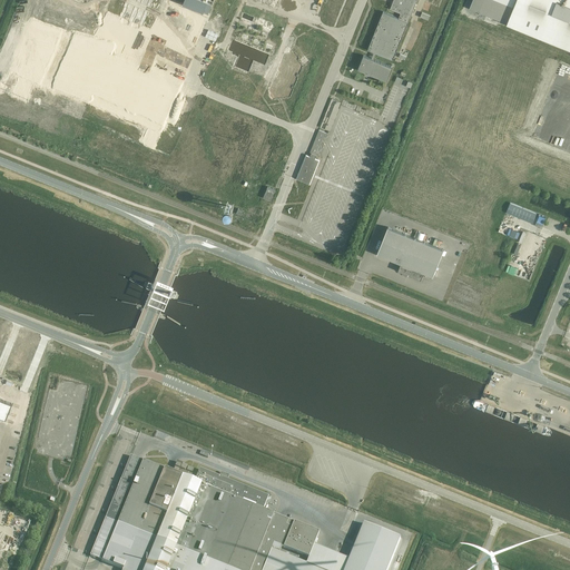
[(213,3),(205,0),(184,0),(183,3),(208,13),(213,3)]
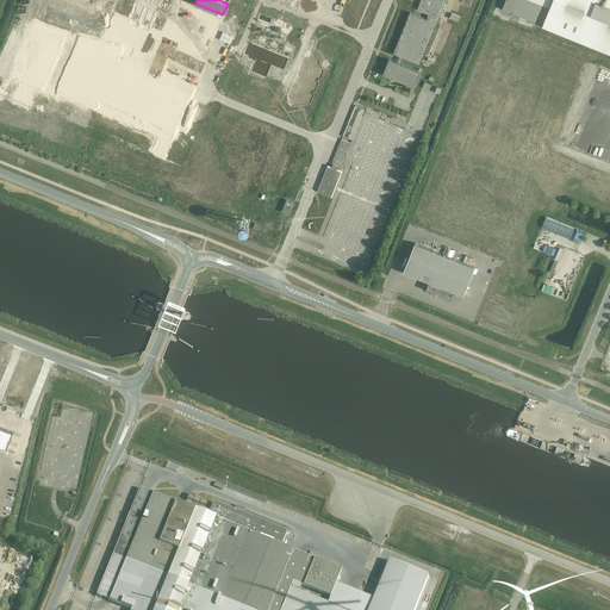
[(390,58),(384,73),(415,86),(421,72),(400,63),(403,56),(421,63),(446,0),(421,0),(418,10),(429,13),(427,19),(410,12),(394,53),(400,55),(398,62),(390,58)]
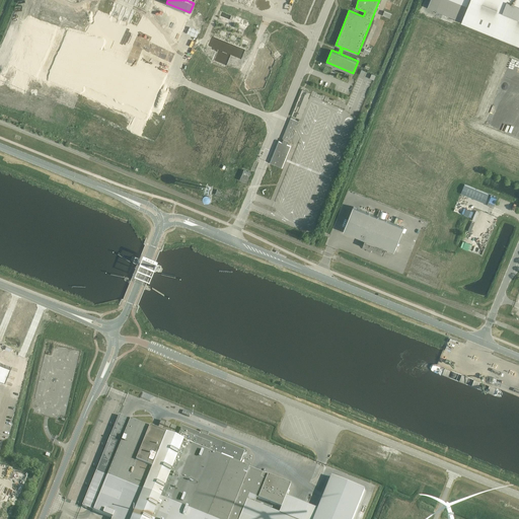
[(518,0),(430,0),(427,8),(518,45),(518,0)]
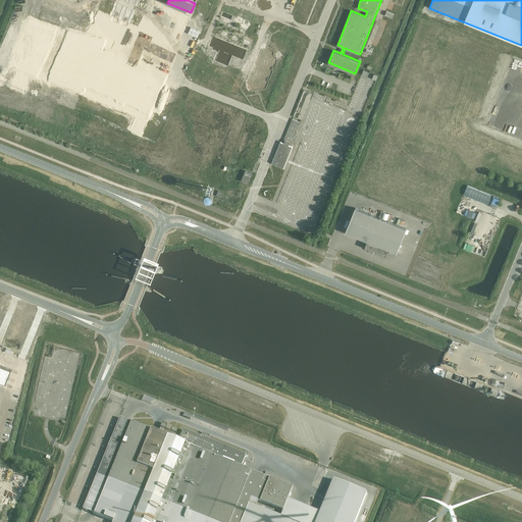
[(233,20),(236,15),(225,11),(223,16),(233,20)]
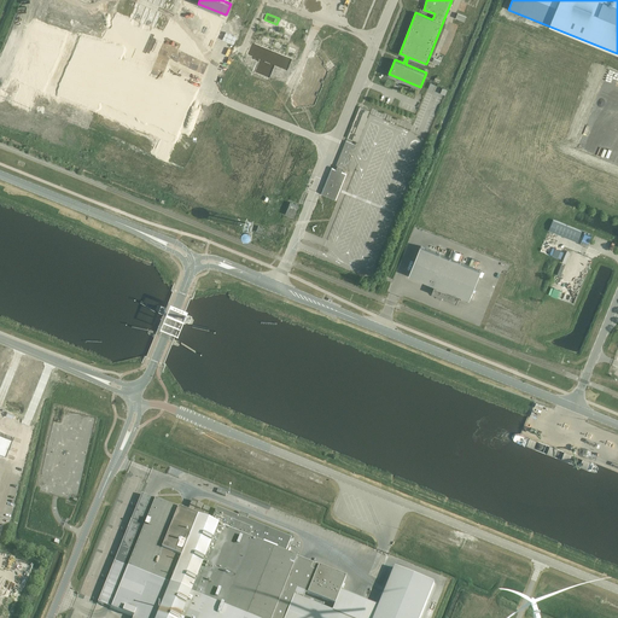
[(219,36),(223,22),(208,16),(203,30),(219,36)]
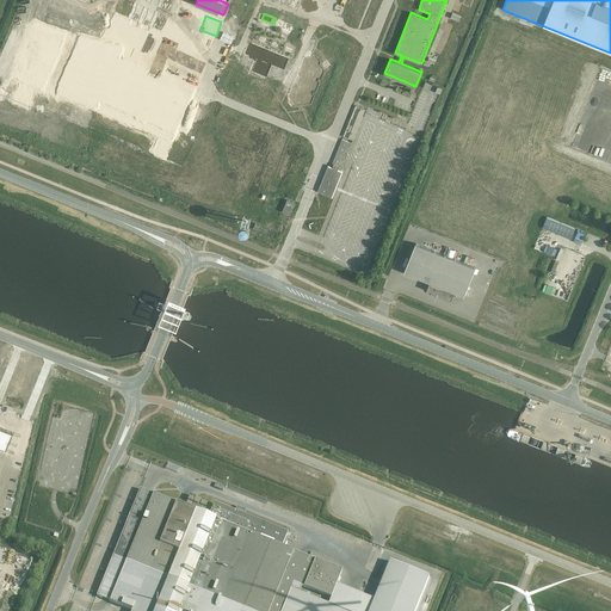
[(292,23),(289,28),(295,32),(298,26),(292,23)]
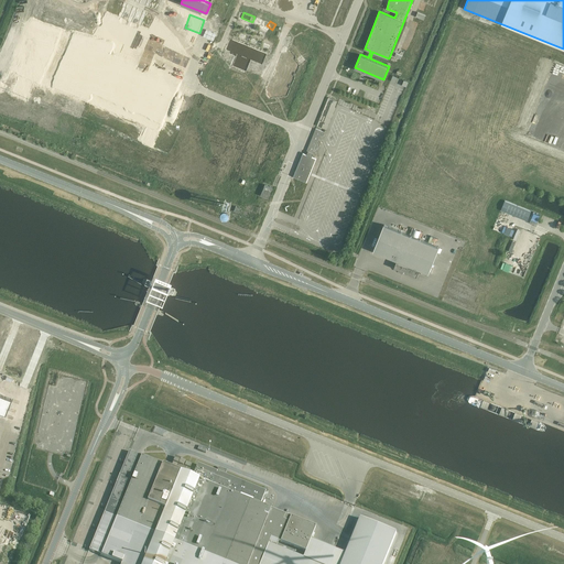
[(119,34),(126,36),(129,23),(122,22),(119,34)]
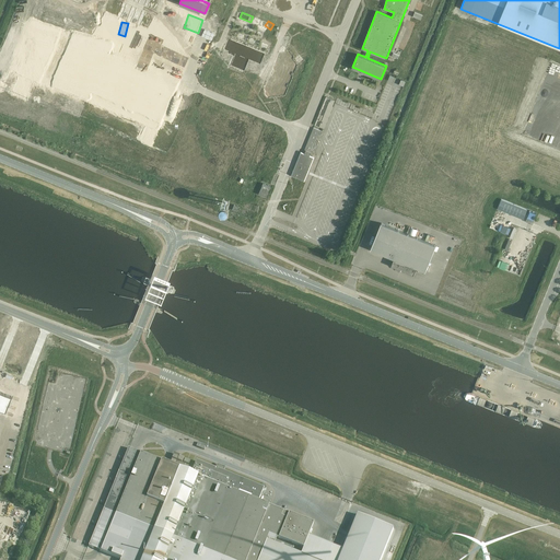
[(209,34),(212,24),(206,22),(202,32),(209,34)]
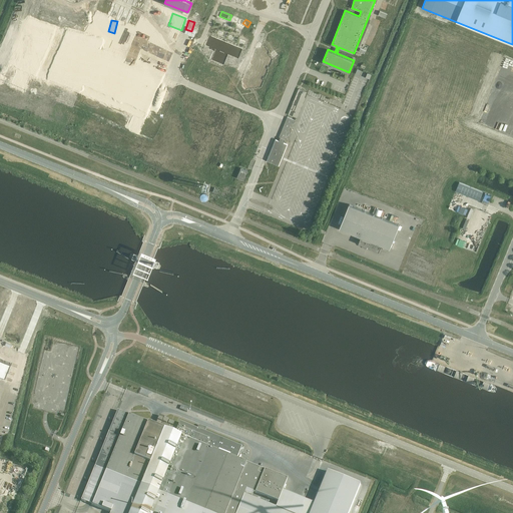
[(118,23),(116,33),(122,35),(125,24),(118,23)]
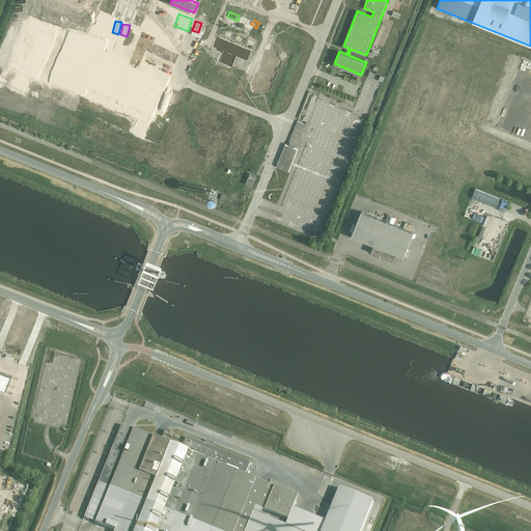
[(256,92),(273,90),(276,83),(276,84),(280,72),(280,73),(284,61),(281,55),(281,54),(277,49),(274,48),(273,47),(277,34),(273,33),(273,35),(273,38),(269,49),(266,49),(253,85),(254,86),(253,88),(255,92),(256,92)]
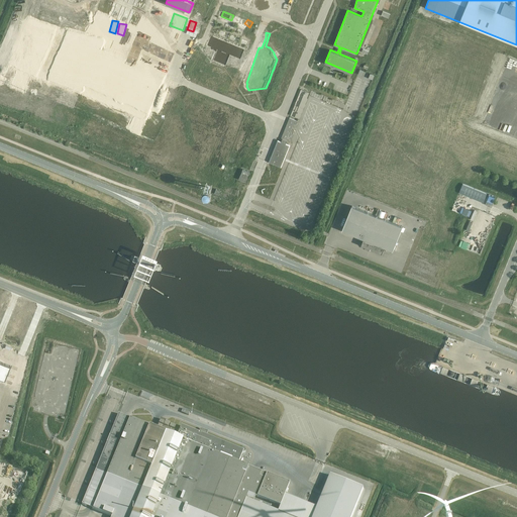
[(232,56),(245,61),(249,47),(213,35),(209,45),(212,47),(212,49),(216,50),(217,48),(219,49),(215,61),(229,66),(232,56)]
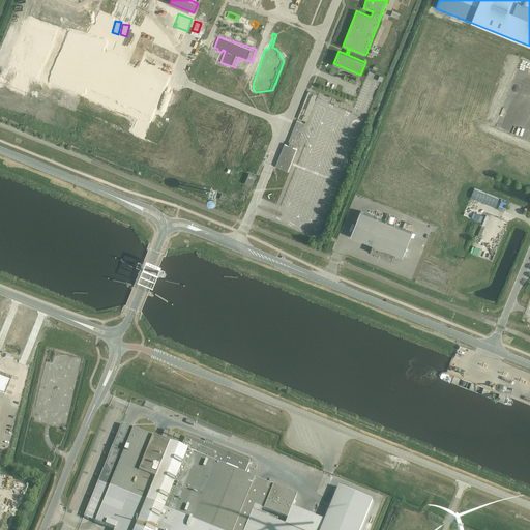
[(99,84),(117,90),(118,87),(120,88),(120,90),(143,99),(147,88),(145,87),(146,85),(151,87),(154,80),(109,61),(99,84)]
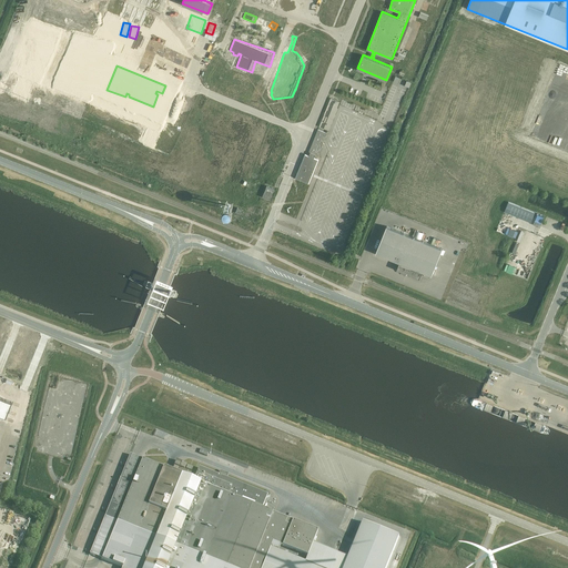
[(320,127),(330,130),(341,101),(331,98),(320,127)]
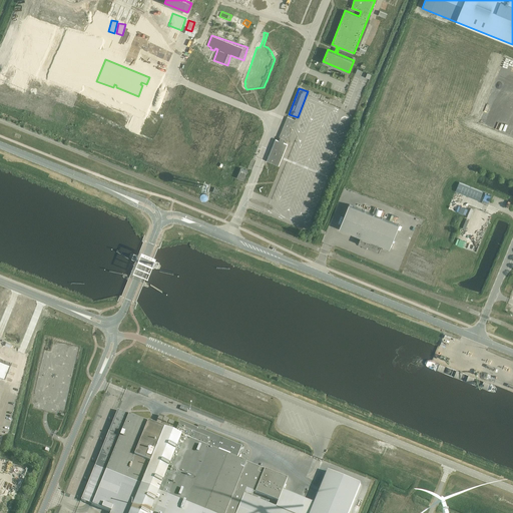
[(287,140),(295,120),(288,117),(280,137),(281,137),(279,141),(278,141),(272,157),(270,156),(268,161),(278,165),(282,156),(283,156),(287,144),(284,143),(285,139),(287,140)]
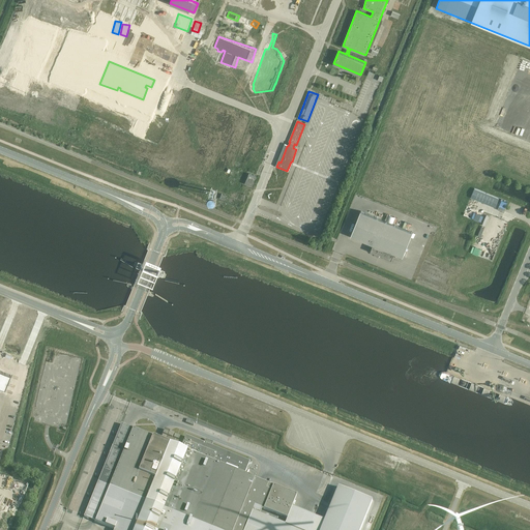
[(256,176),(248,174),(244,183),(252,186),(256,176)]
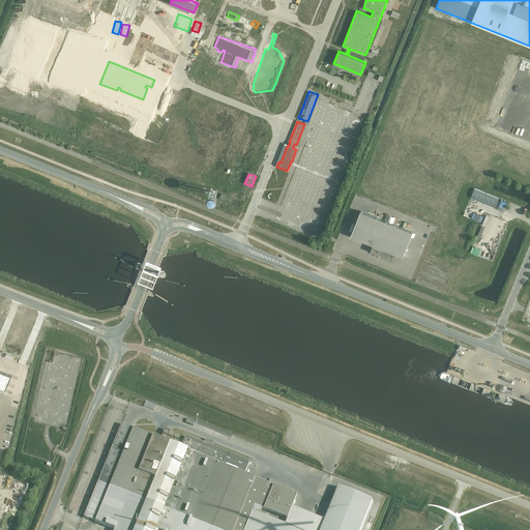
[(474,188),(471,198),(496,207),(499,199),(474,188)]
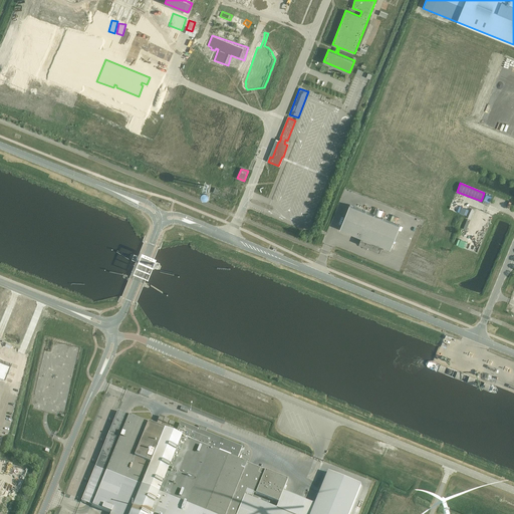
[(484,201),(483,203),(487,205),(489,202),(489,203),(492,196),(486,194),(484,200),(484,201)]
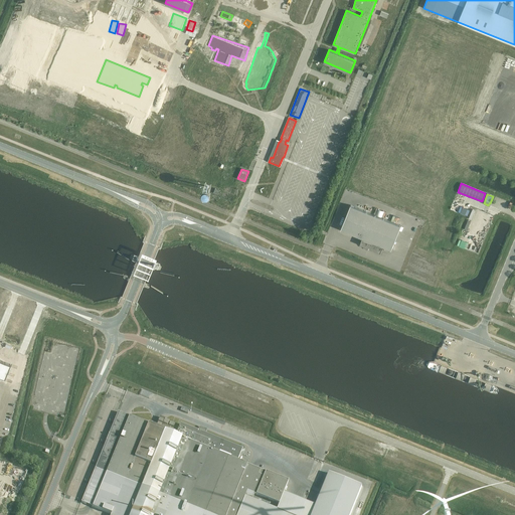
[(391,249),(400,225),(350,205),(341,229),(362,237),(359,244),(364,246),(366,248),(368,247),(380,252),(382,246),(384,246),(383,249),(389,251),(390,249),(391,249)]
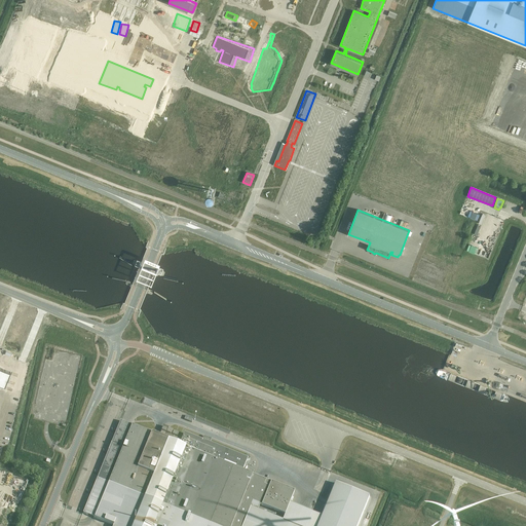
[(133,264),(135,266),(160,276),(163,276),(164,273),(164,271),(138,260),(134,261),(133,264)]
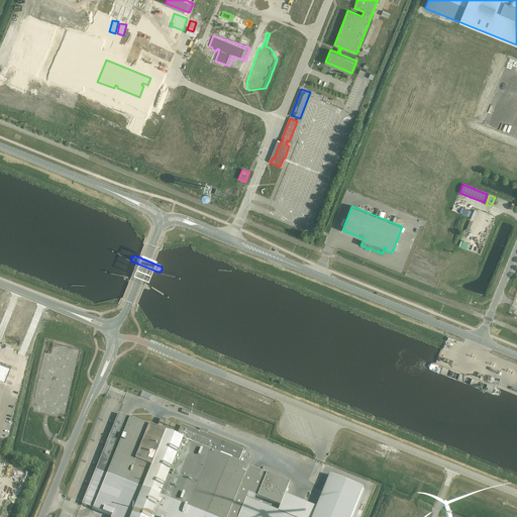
[(124,281),(147,290),(149,290),(150,288),(149,286),(126,277),(124,277),(123,280),(124,281)]
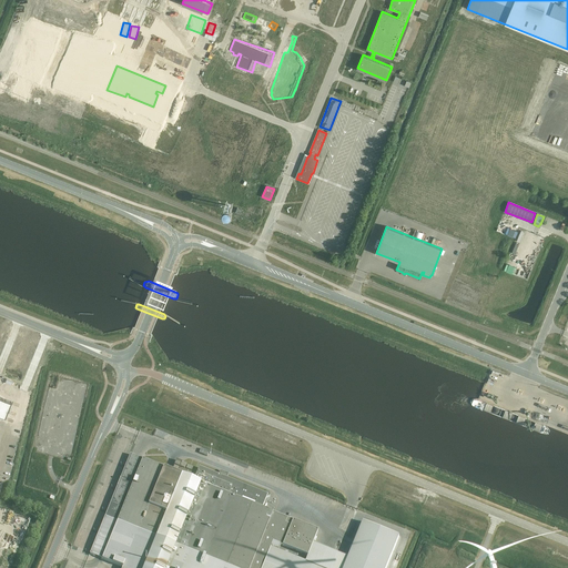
[(0,395),(0,418),(3,419),(11,399),(0,395)]
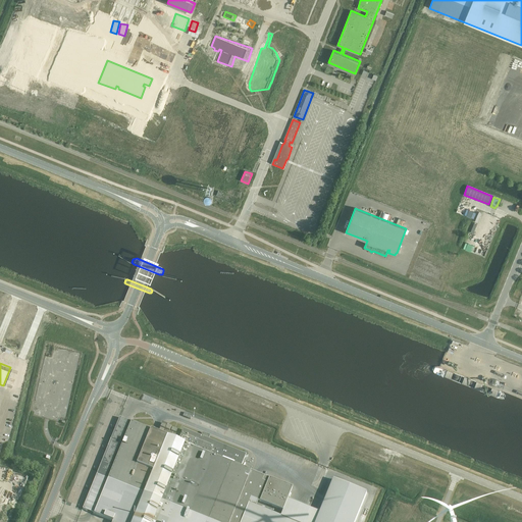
[(158,433),(120,418),(97,475),(212,521),(355,521),(367,493),(334,480),(316,521),(294,521),(256,507),(258,501),(282,511),(293,487),(242,467),(245,458),(249,457),(247,453),(244,455),(208,439),(209,435),(202,433),(201,437),(183,429),(180,436),(169,431),(171,426),(162,423),(158,433)]
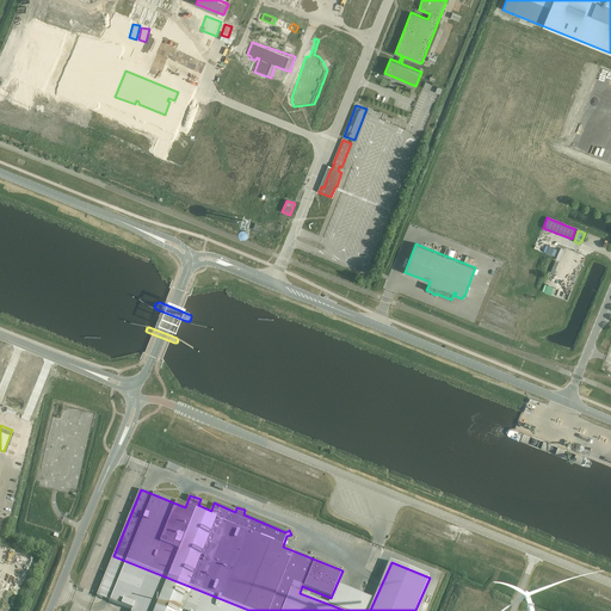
[(248,610),(113,556),(97,596),(133,610),(131,610),(248,610)]
